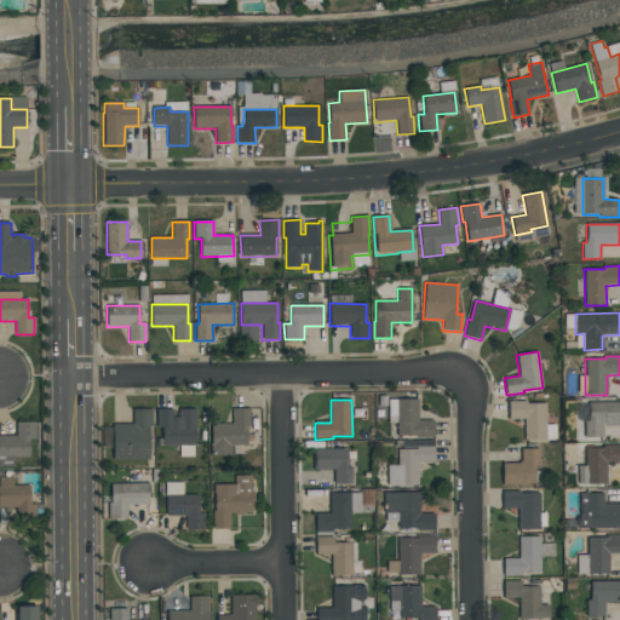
[(396,400),(418,400),(418,420),(434,420),(434,438),(415,438),(415,436),(396,436),(396,400)]
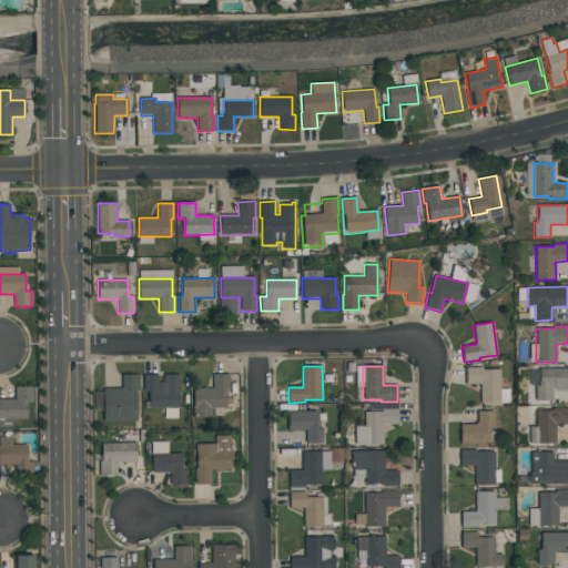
[(500,369),(500,404),(480,404),(480,384),(466,384),(466,367),(483,367),(483,369),(500,369)]
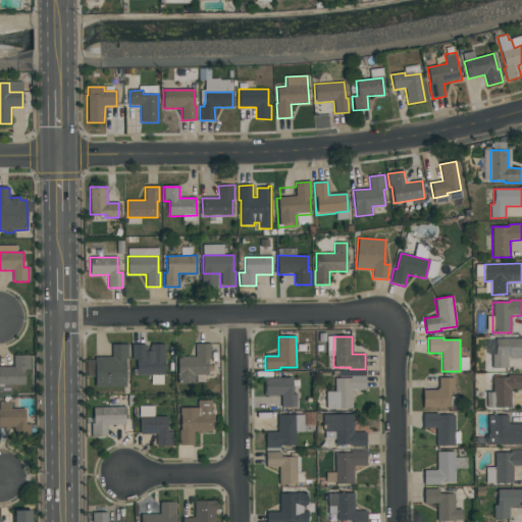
[(521,359),(508,359),(508,368),(492,368),(492,355),(496,355),(496,340),(521,340),(521,359)]
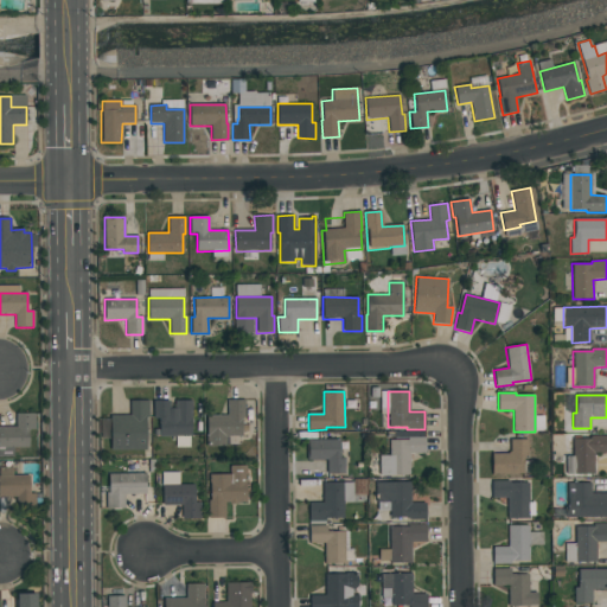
[(246,400),(246,419),(242,419),(242,436),(225,436),(225,446),(206,446),(206,416),(227,415),(227,400),(246,400)]
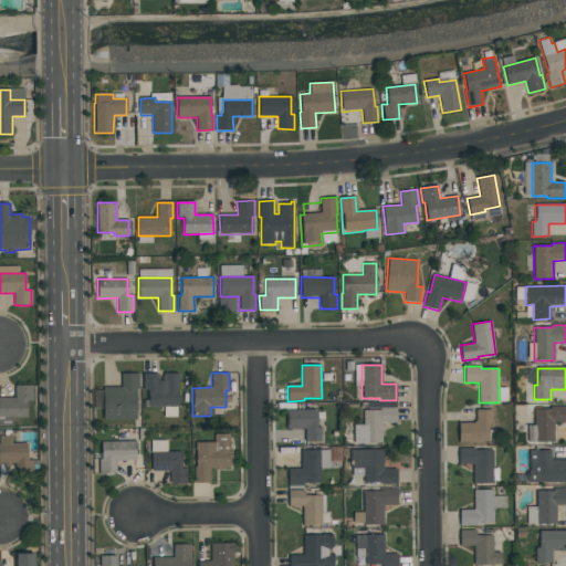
[(136,419),(103,420),(103,387),(122,387),(122,374),(139,374),(139,390),(136,390),(136,419)]
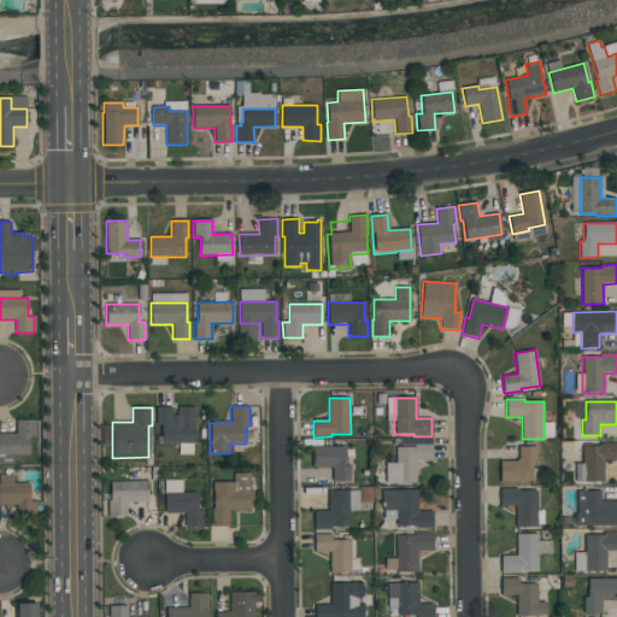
[(194,407),(194,444),(162,444),(162,425),(156,425),(156,407),(172,407),(172,413),(177,413),(177,407),(194,407)]
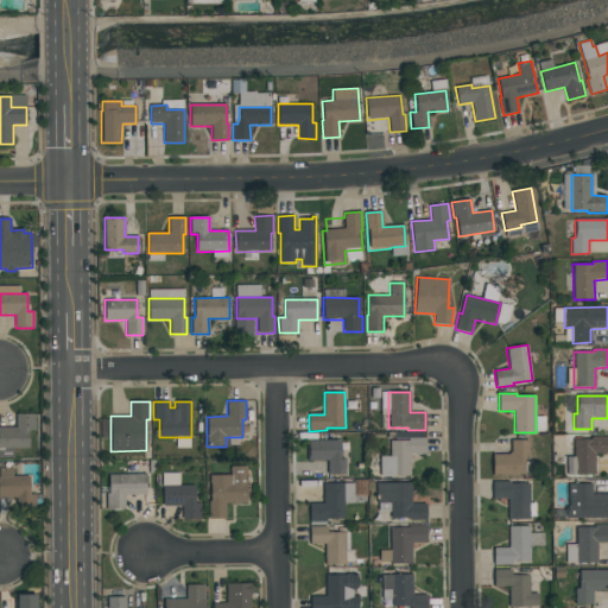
[(0,428),(16,428),(16,415),(35,415),(35,430),(29,430),(29,448),(13,448),(13,457),(0,457),(0,428)]
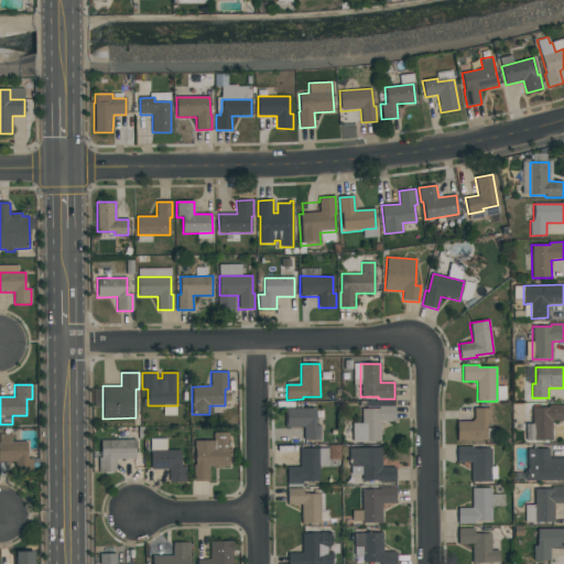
[(532,408),(549,408),(549,405),(563,405),(563,421),(552,421),(552,441),(533,441),(532,408)]
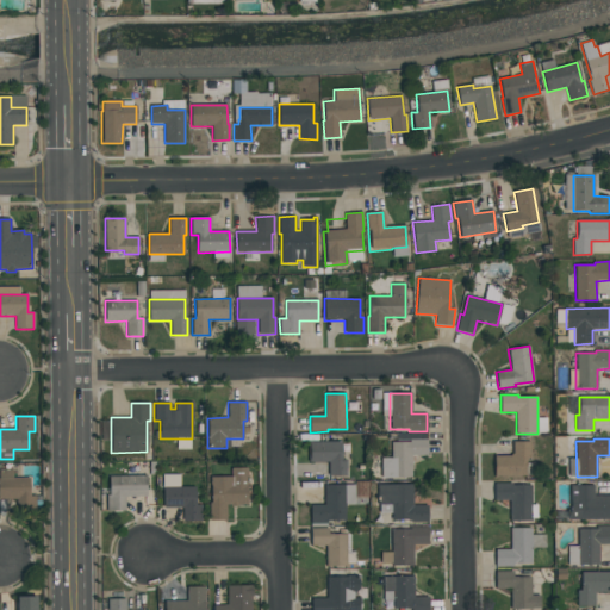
[(411,455),(411,478),(381,478),(381,458),(391,458),(391,442),(409,442),(409,440),(428,440),(428,455),(411,455)]
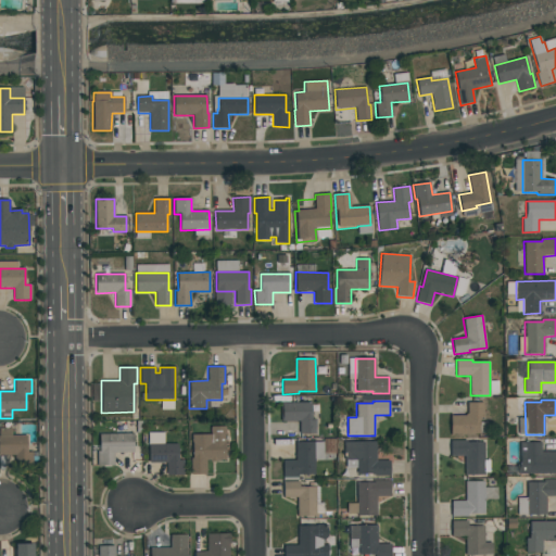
[(312,402),(312,419),(315,419),(316,434),(300,434),(300,421),(281,421),(281,403),(312,402)]
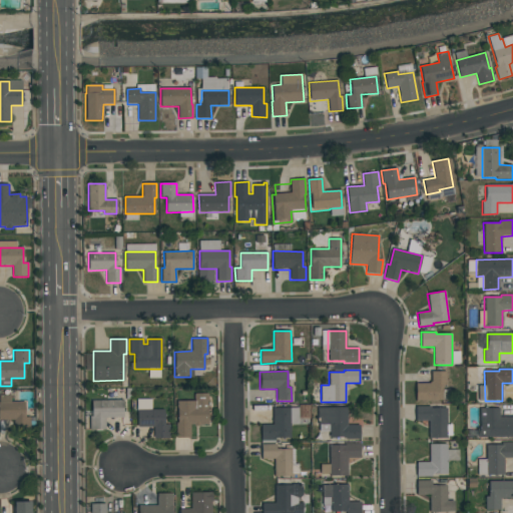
[(416,401),(416,384),(432,384),(431,372),(447,371),(447,386),(443,386),(444,388),(443,388),(443,400),(416,401)]
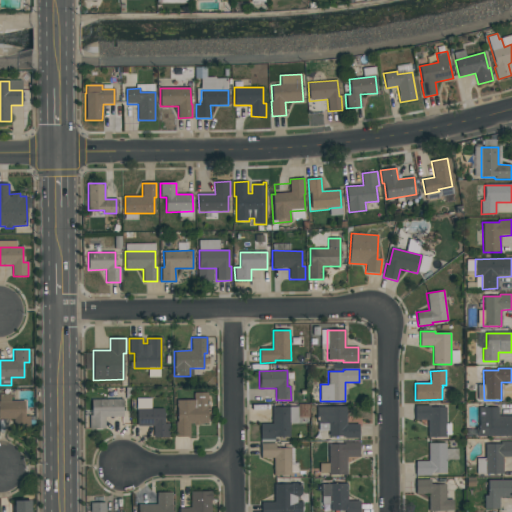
[(208,424),(189,424),(189,437),(177,437),(176,400),(194,400),(194,393),(207,393),(208,424)]
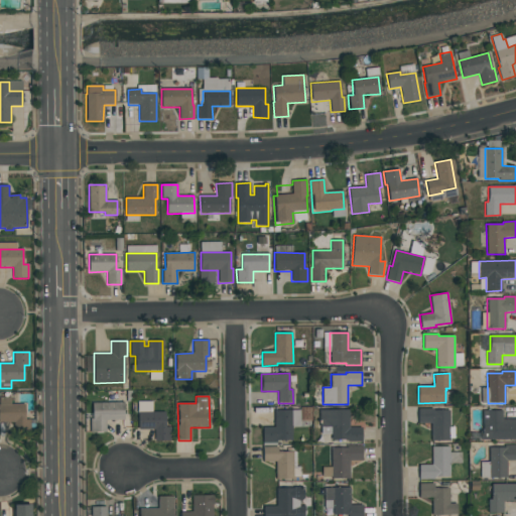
[(124,420),(106,420),(106,432),(90,432),(90,413),(92,413),(92,403),(124,403),(124,420)]
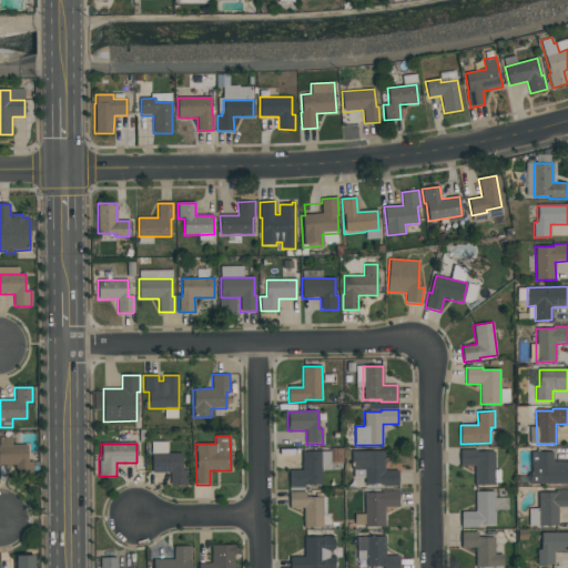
[(0,465),(0,447),(11,447),(11,445),(28,445),(28,462),(33,463),(32,477),(16,477),(16,466),(0,465)]
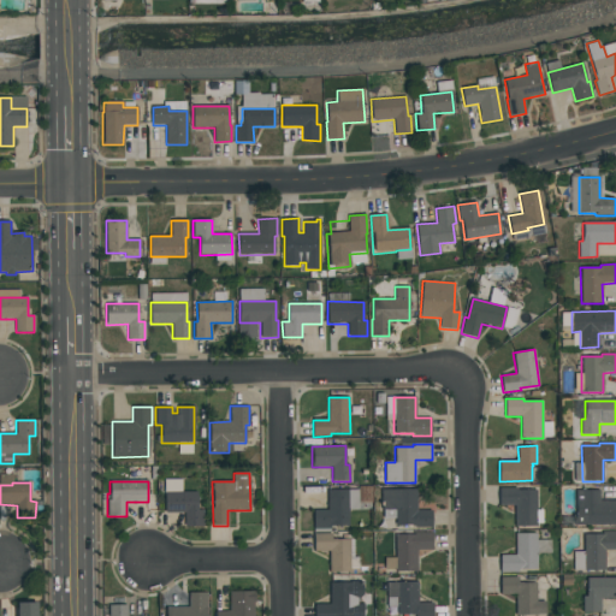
[(432,528),(413,528),(413,525),(396,525),(396,509),(381,509),(381,489),(416,490),(416,510),(432,510),(432,528)]
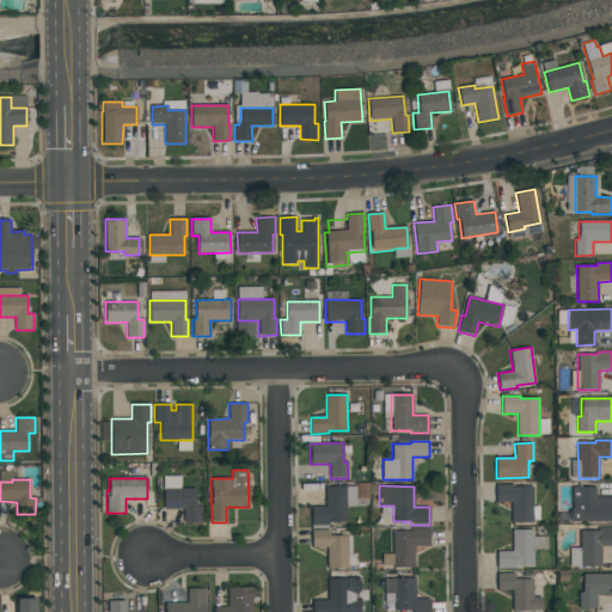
[(512,524),(512,502),(496,502),(496,485),(513,485),(513,487),(534,487),(534,524),(512,524)]
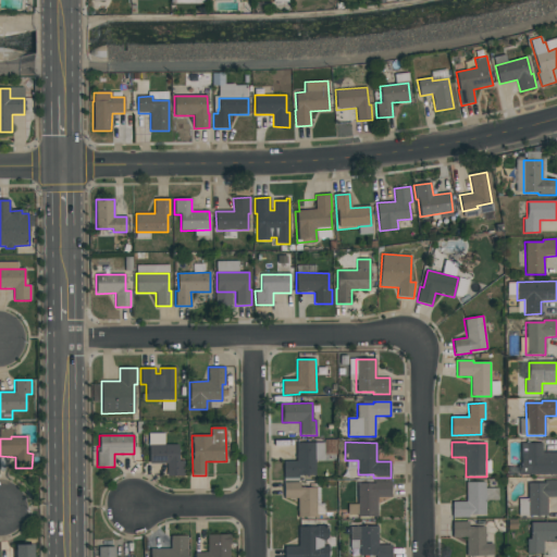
[(284,481),(284,461),(296,461),(296,443),(314,443),(316,475),(298,475),(298,481),(284,481)]
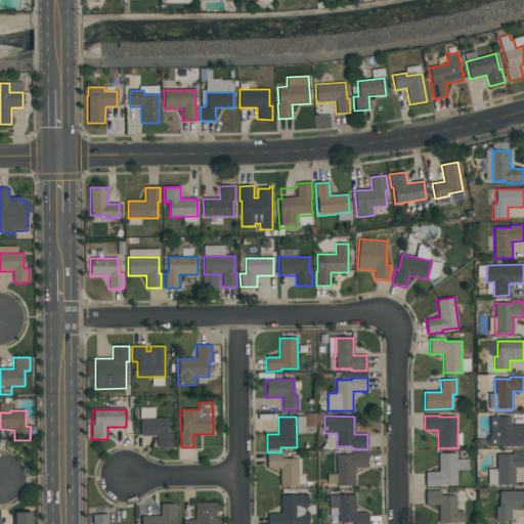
[(523,446),(487,447),(487,442),(488,442),(488,432),(490,432),(490,418),(510,418),(510,427),(523,426),(523,446)]
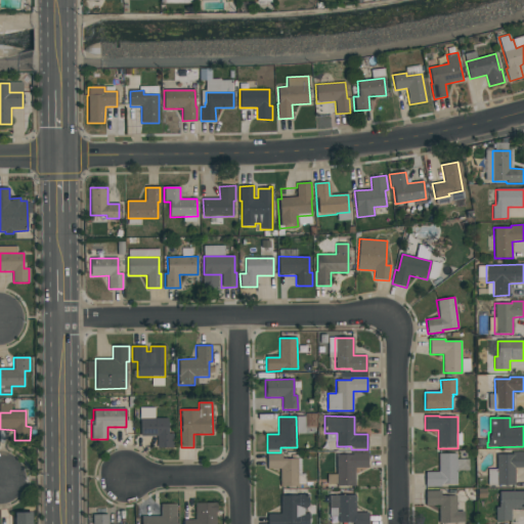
[(140,436),(140,419),(168,419),(168,434),(173,434),(173,447),(158,447),(158,436),(140,436)]
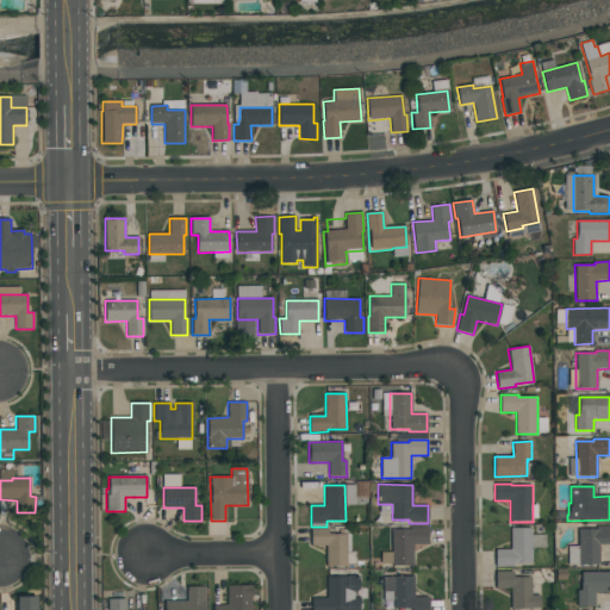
[(599,564),(579,564),(578,529),(598,529),(598,526),(609,526),(609,545),(598,545),(599,564)]
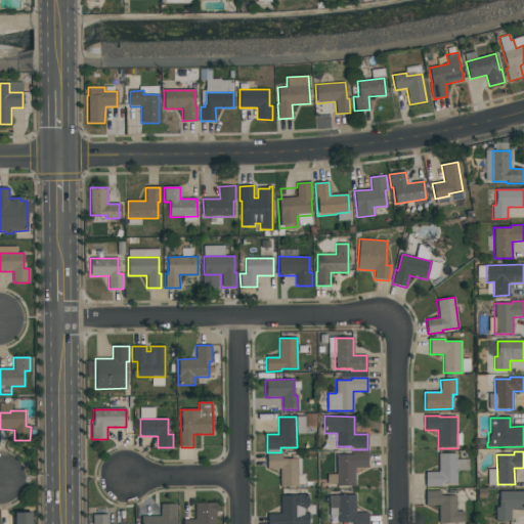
[(337,454),(352,454),(352,453),(367,453),(367,468),(355,468),(355,486),(337,486),(337,454)]
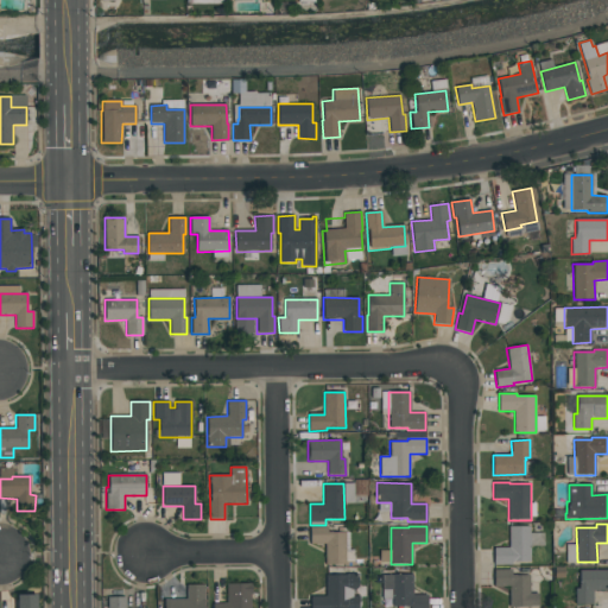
[(529,526),(530,562),(494,562),(494,549),(508,548),(508,526),(529,526)]
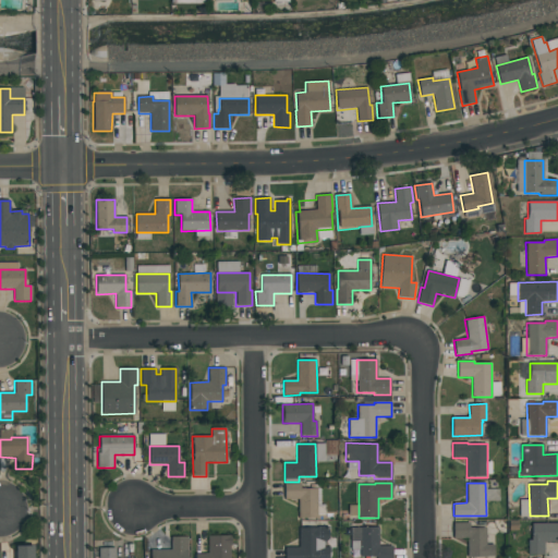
[(298,518),(298,499),(283,499),(283,484),(300,484),(300,488),(317,488),(317,518),(298,518)]
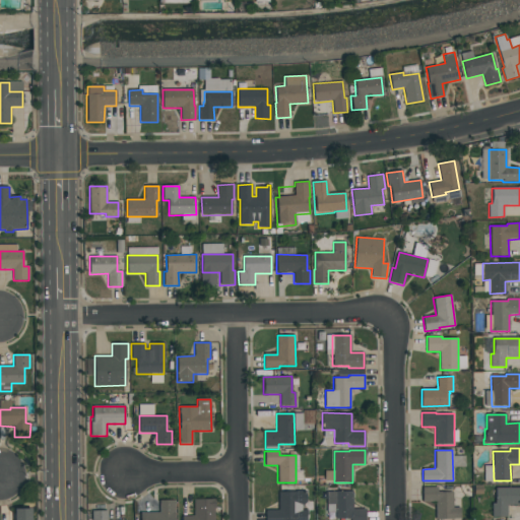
[(435,519),(435,502),(423,502),(423,488),(437,488),(437,492),(453,492),(453,507),(461,507),(460,519),(435,519)]
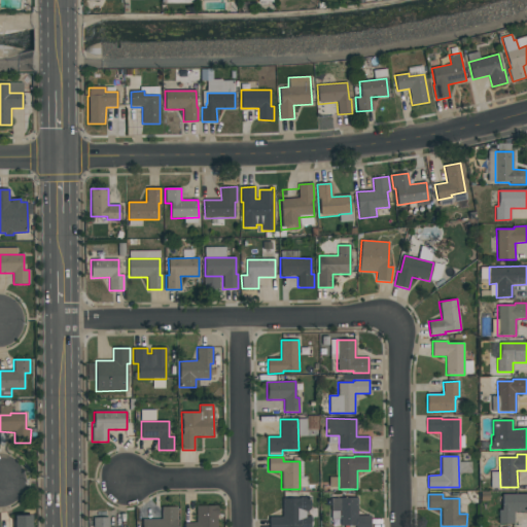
[(526,494),(526,512),(514,512),(514,524),(498,524),(498,511),(502,511),(502,494),(526,494)]
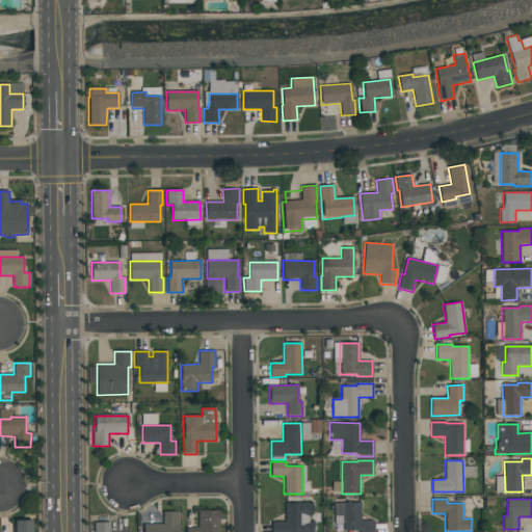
[(310,517),(309,517),(309,522),(313,522),(313,531),(271,531),(271,523),(285,523),(284,503),(313,503),(313,513),(310,517)]
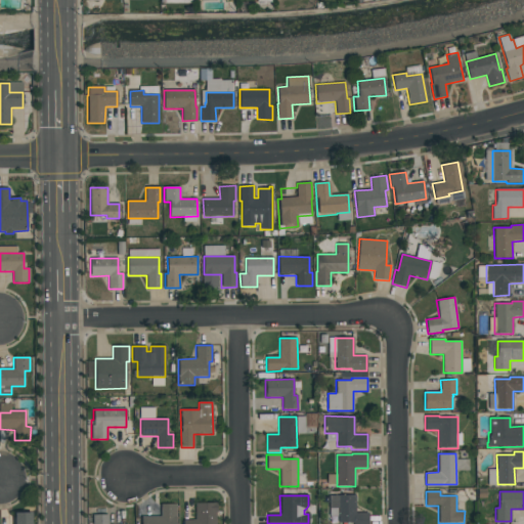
[(355,495),(355,514),(368,514),(368,523),(353,523),(338,523),(339,495),(355,495)]
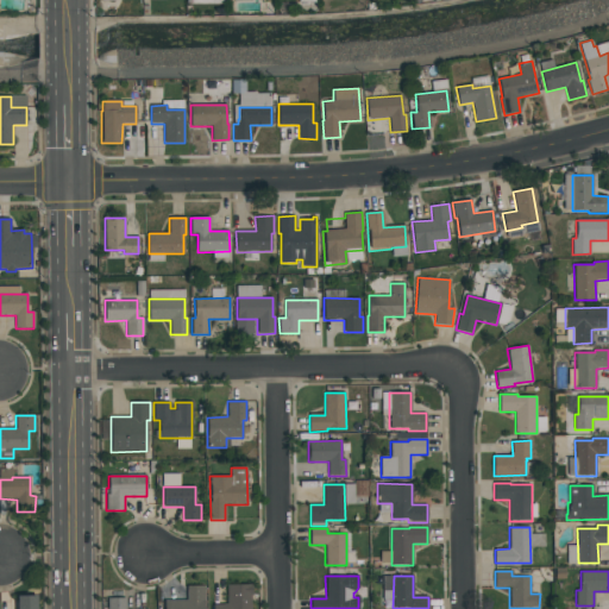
[(213,608),(213,603),(227,603),(226,584),(250,584),(250,586),(252,586),(252,596),(250,596),(250,608),(213,608)]
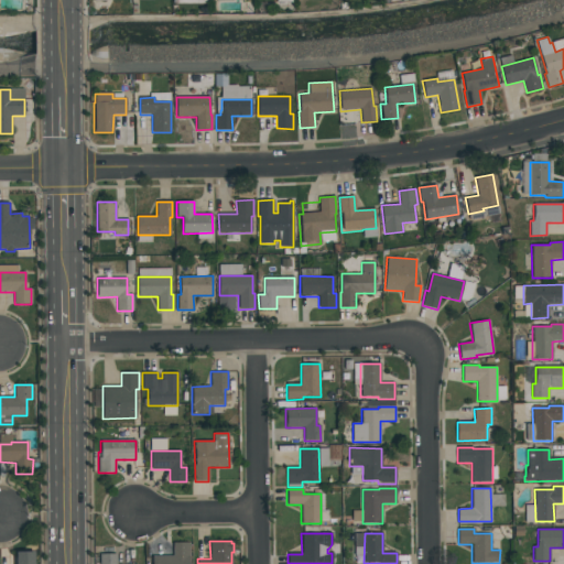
[(153,563),(153,556),(173,556),(173,543),(190,543),(190,563),(153,563)]
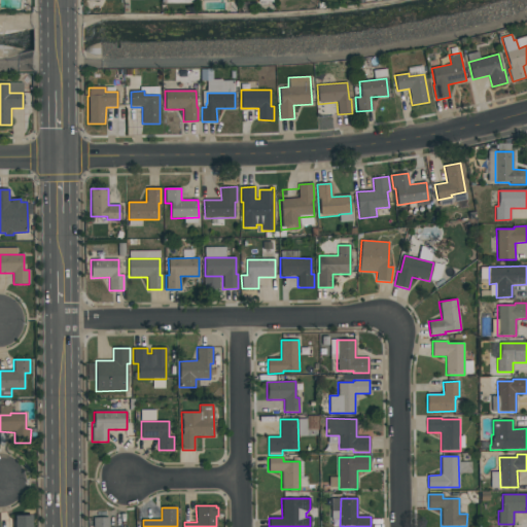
[(14,526),(14,517),(31,517),(31,526),(14,526)]
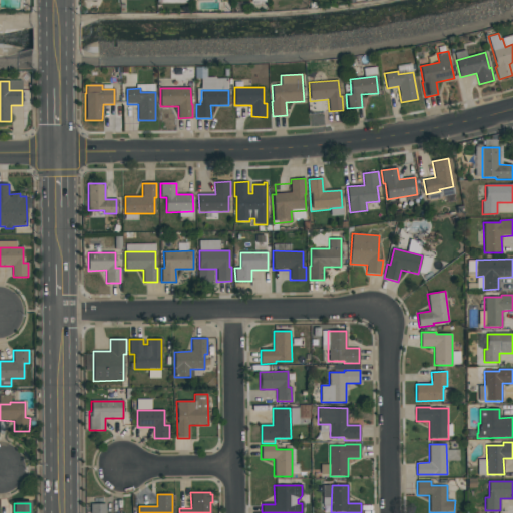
[(90,512),(90,504),(105,504),(105,512),(90,512)]
